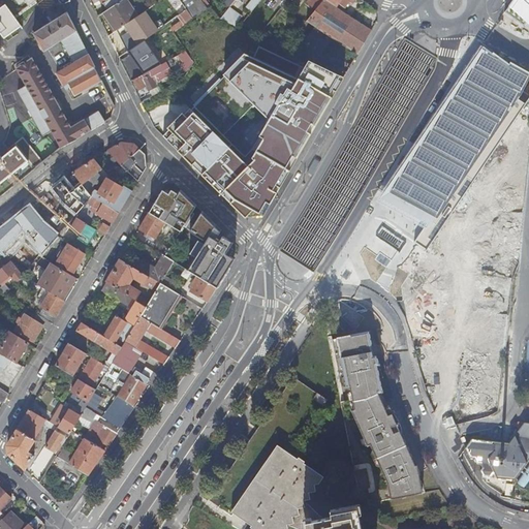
[(100,0),(107,10),(122,0),(100,0)]
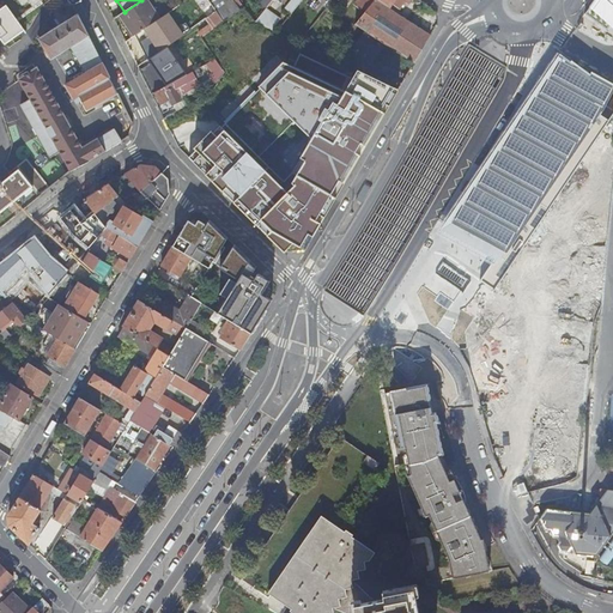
[(159,18),(145,0),(141,0),(125,12),(121,14),(135,36),(152,24),(153,23),(159,18)]
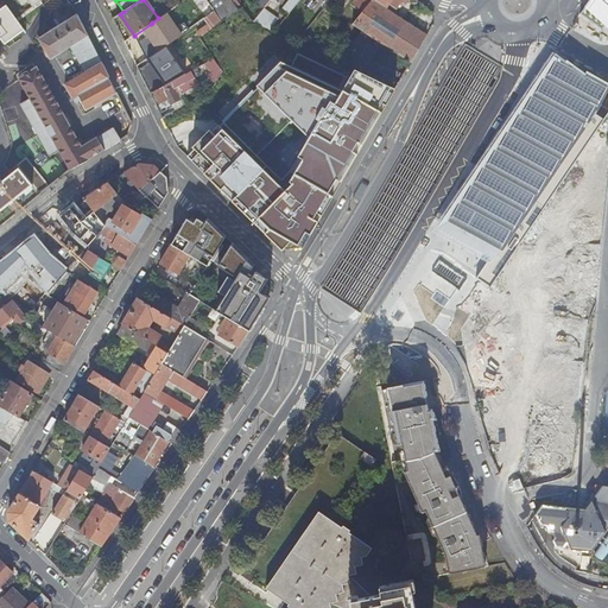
[(215,11),(207,0),(197,0),(203,7),(206,11),(202,13),(206,18),(215,11)]
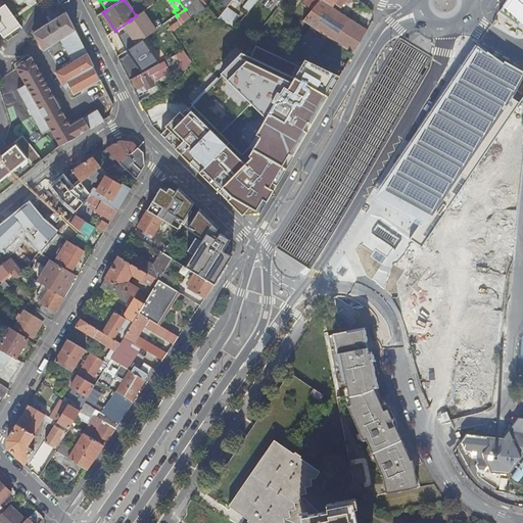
[(178,0),(185,9),(192,19),(208,7),(202,0),(178,0)]
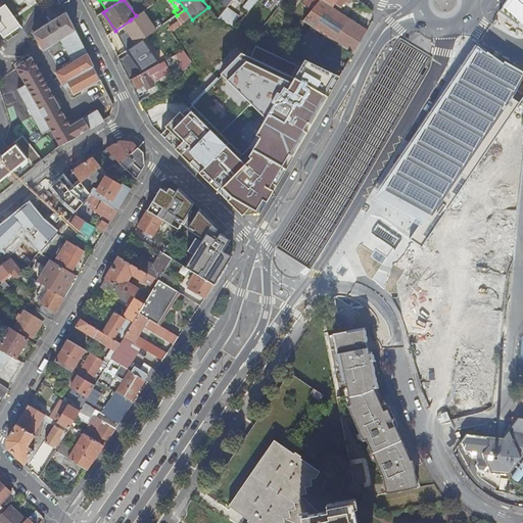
[(248,0),(245,5),(251,9),(257,0),(248,0)]
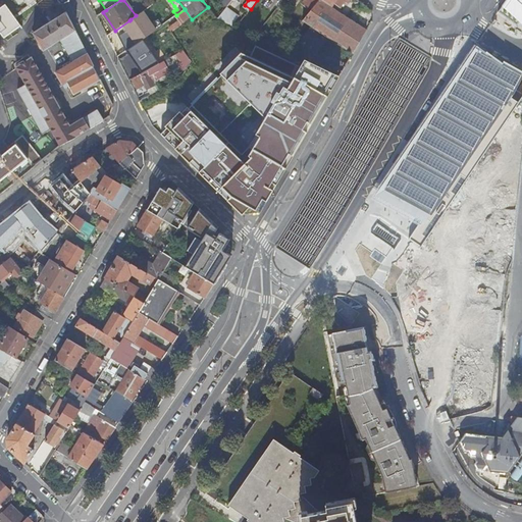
[(305,0),(303,3),(312,9),(319,0),(305,0)]
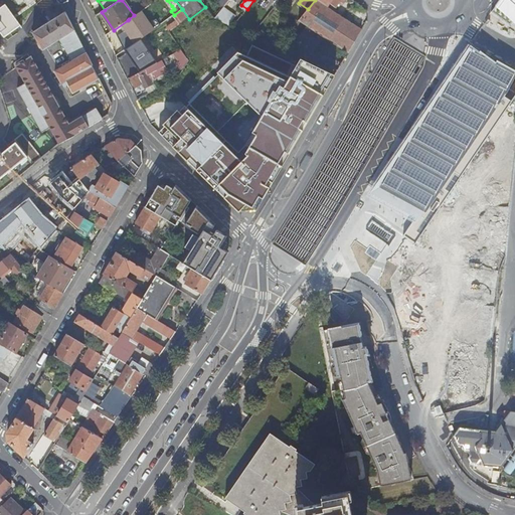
[(315,0),(325,8),(332,0),(333,0),(338,4),(340,0),(344,0),(345,0),(315,0)]
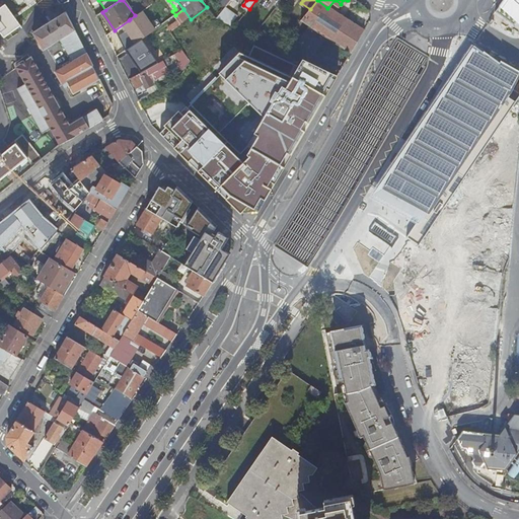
[(518,0),(504,0),(497,12),(516,25),(518,20),(518,0)]
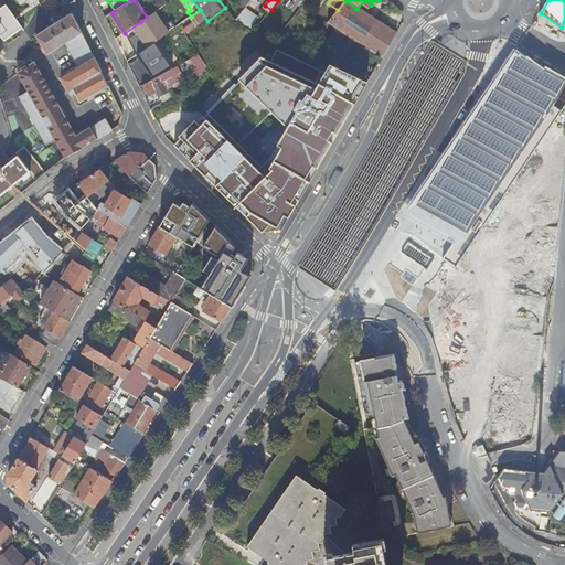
[(396,34),(360,13),(345,3),(327,23),(382,59),(396,34)]
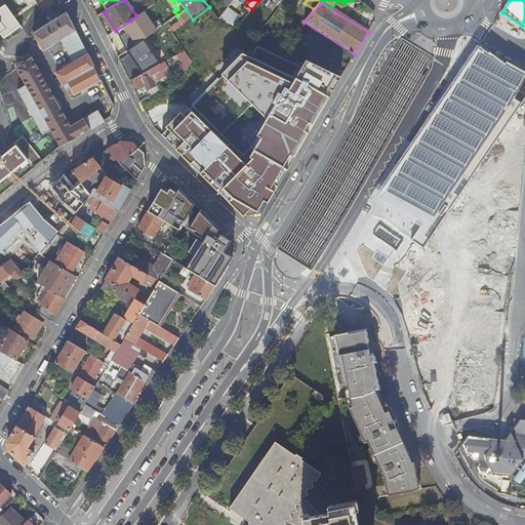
[(21,26),(8,8),(6,9),(4,5),(0,7),(0,33),(4,38),(21,26)]
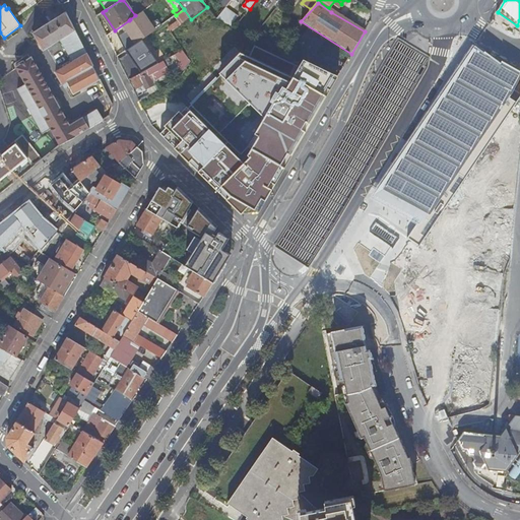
[(213,58),(235,44),(209,7),(175,30),(184,43),(197,34),(213,58)]
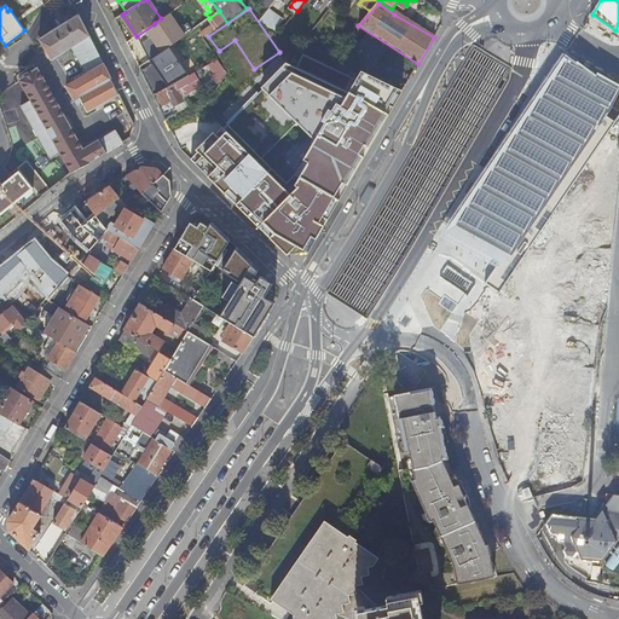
[(203,39),(227,23),(219,11),(209,18),(213,24),(201,34),(203,39)]
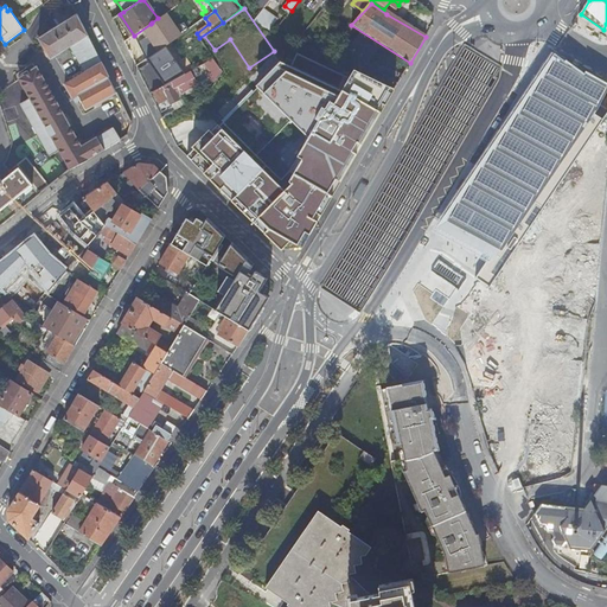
[(168,12),(158,18),(152,23),(157,27),(172,17),(168,12)]
